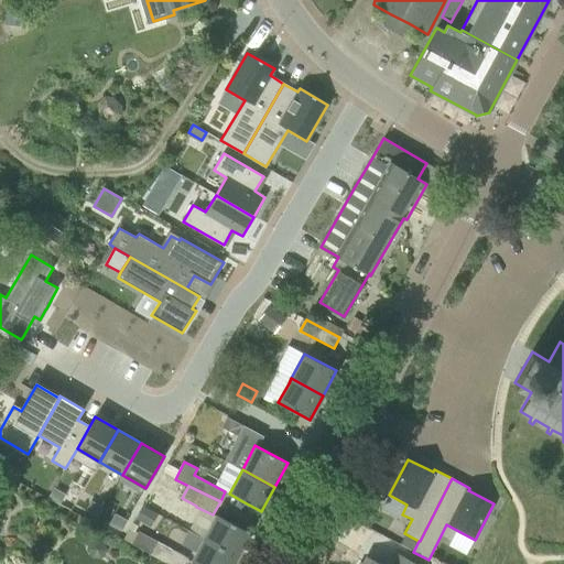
[(49,499),(60,505),(65,496),(54,489),(49,499)]
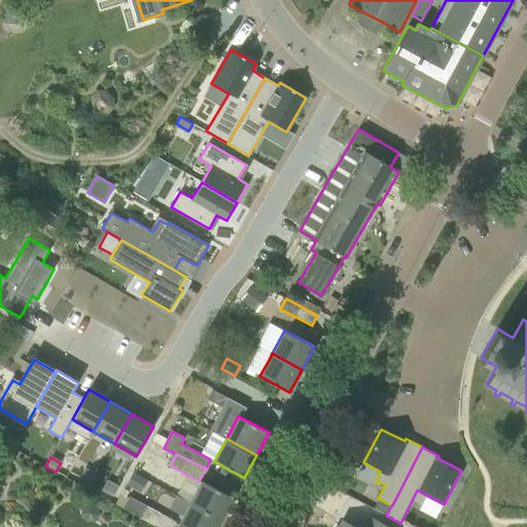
[(97,475),(85,468),(80,478),(92,484),(97,475)]
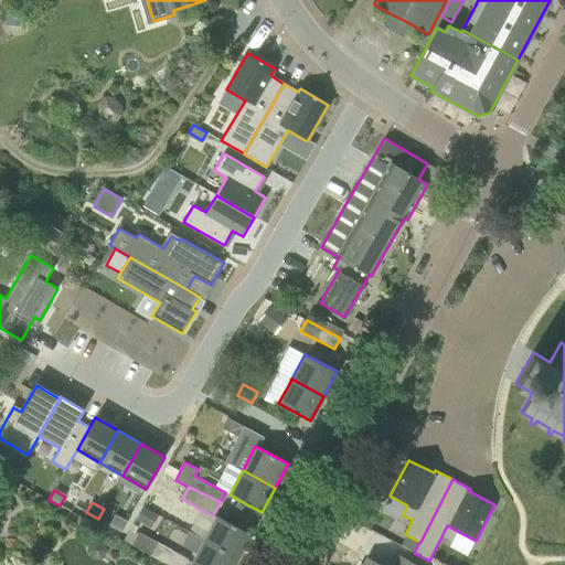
[(110,524),(121,531),(127,521),(115,514),(110,524)]
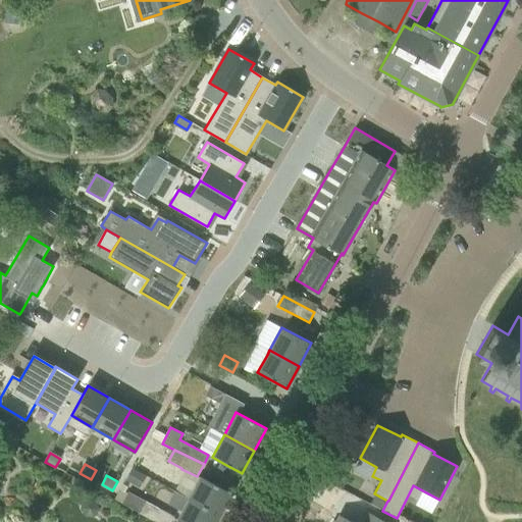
[(219,515),(231,493),(231,492),(201,476),(190,498),(189,499),(219,515)]
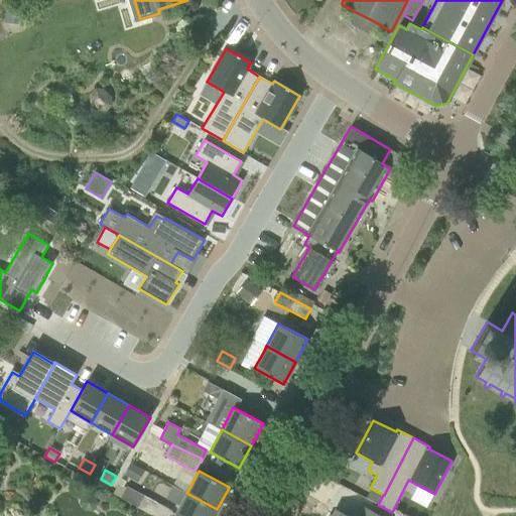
[(176,515),(213,515),(217,509),(186,493),(187,492),(173,485),(166,498),(179,506),(174,515),(176,515)]
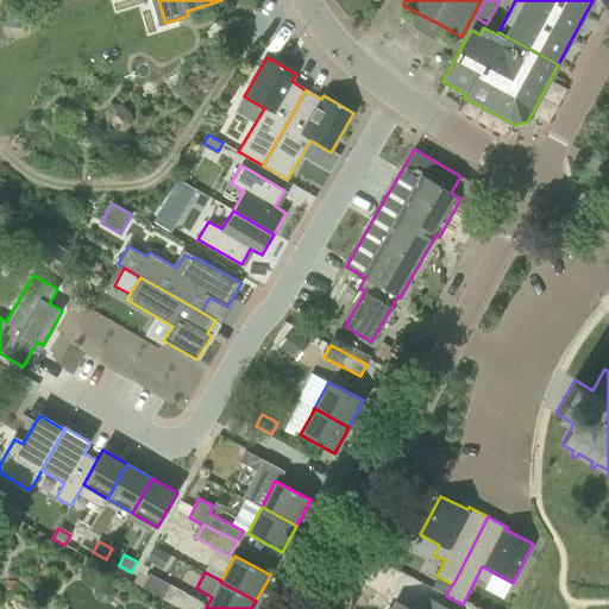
[(143,586),(163,598),(182,608),(200,608),(203,603),(149,575),(143,586)]
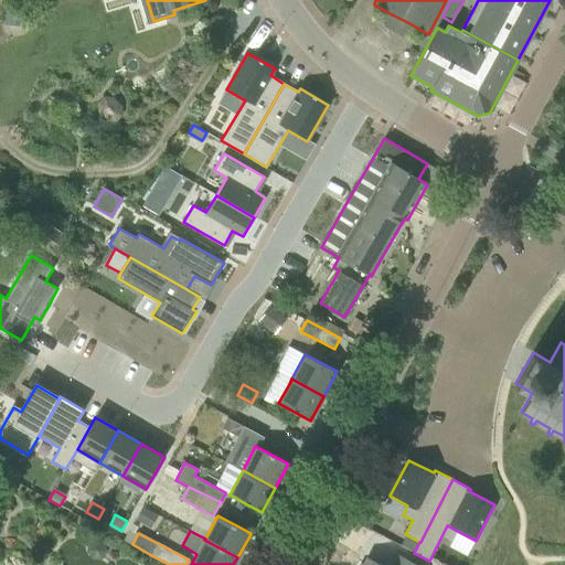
[(381,564),(366,558),(363,564),(417,564),(398,555),(393,564),(381,564)]
